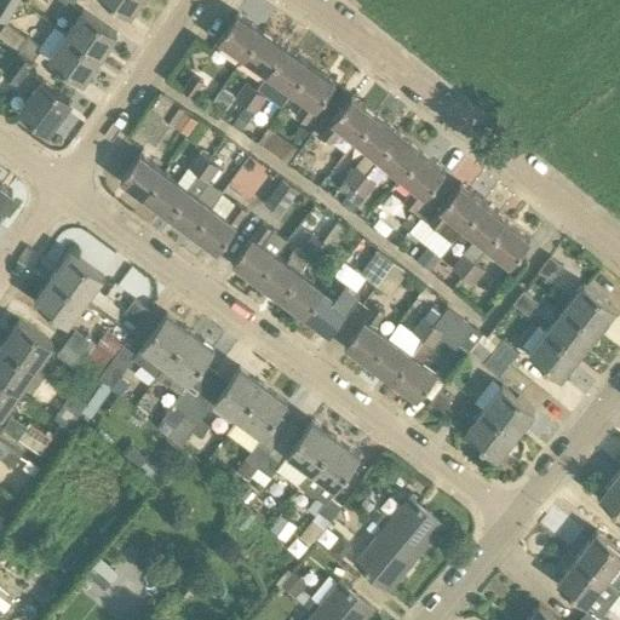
[(0,0),(0,16),(5,19),(17,0),(0,0)]
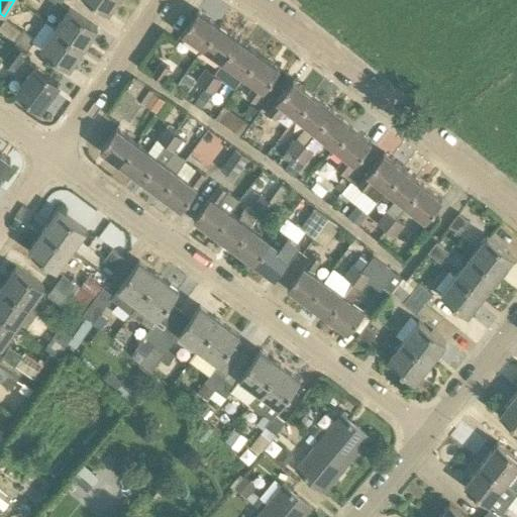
[(92,0),(108,11),(115,0),(92,0)]
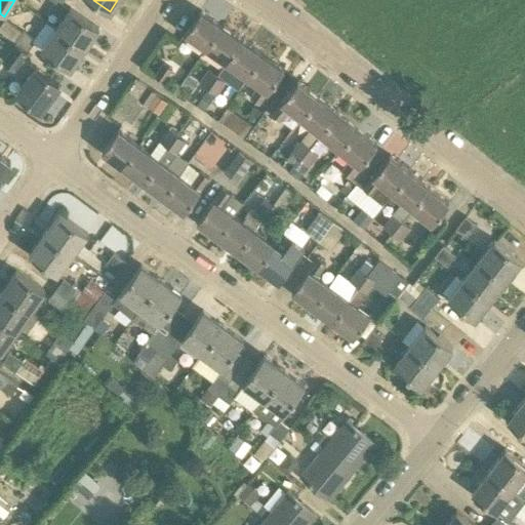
[(55,29),(84,48),(97,28),(69,8),(55,29)]
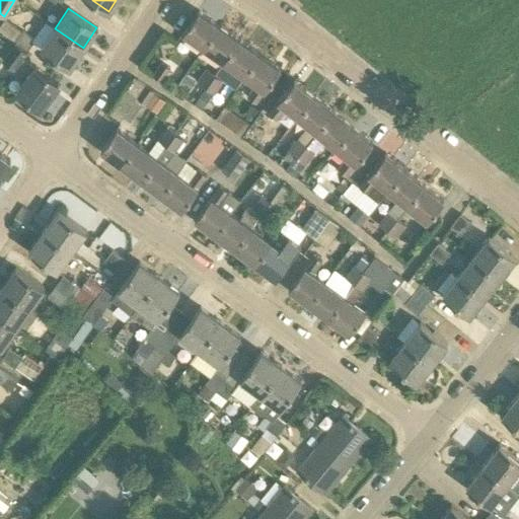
[(203,48),(219,25),(199,11),(183,33),(203,48)]
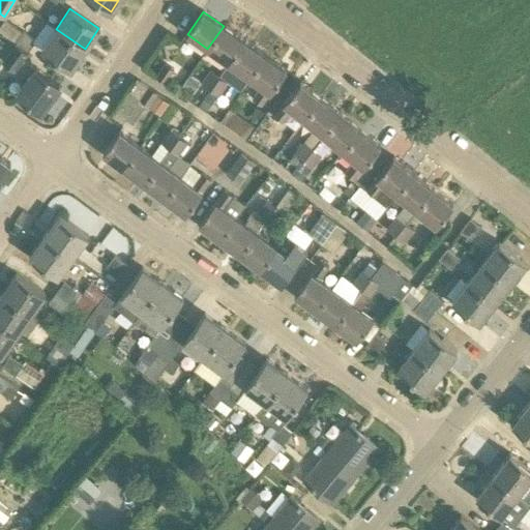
[(0,29),(0,33),(18,46),(28,53),(29,54),(37,42),(6,21),(0,29)]
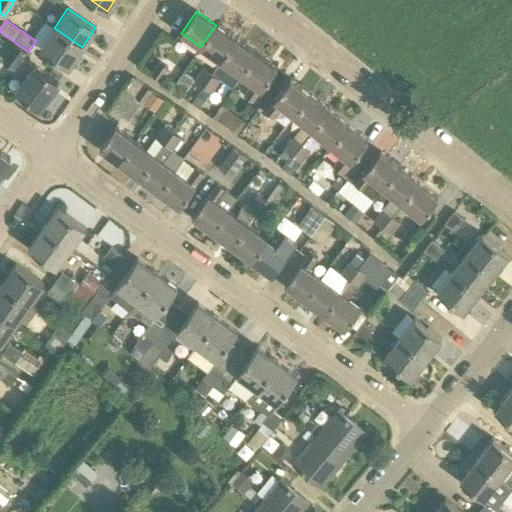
[(235,39),(216,25),(200,47),(220,61),(235,39)]
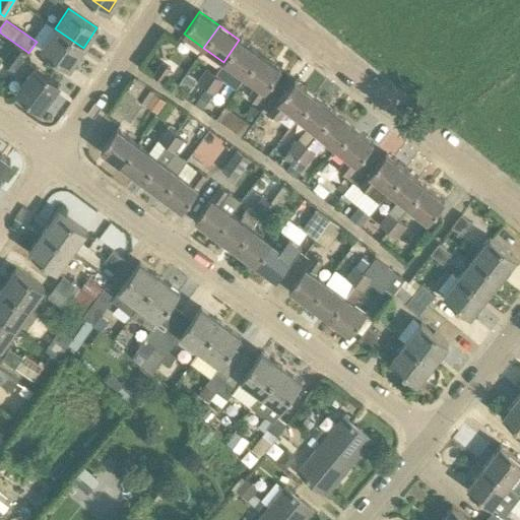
[(69,67),(83,48),(55,28),(41,48),(69,67)]
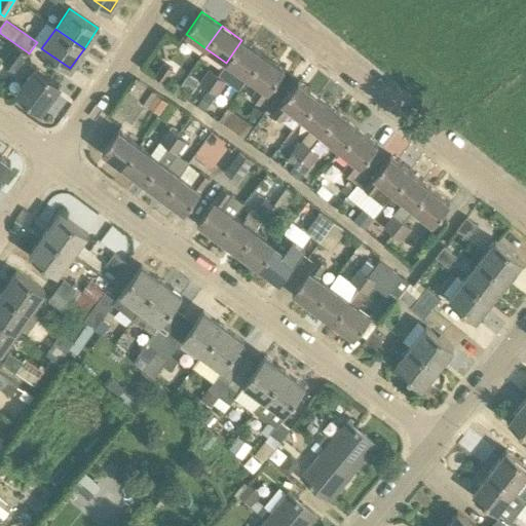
[(237,89),(247,77),(262,54),(241,40),(226,63),(218,75),(209,89),(210,89),(197,106),(204,111),(217,95),(218,95),(226,81),(237,89)]
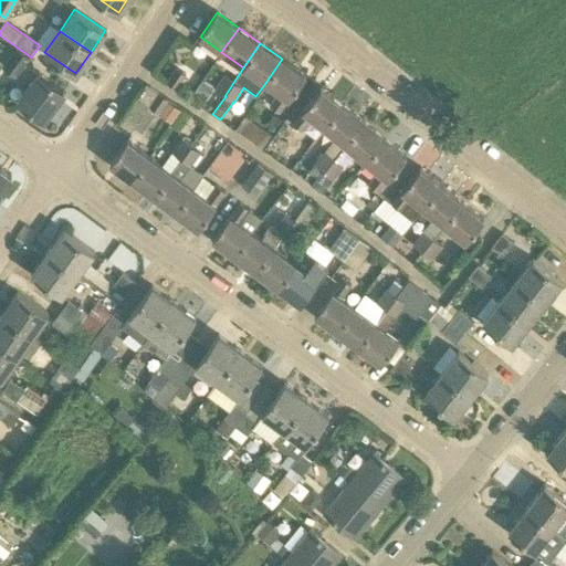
[(25,62),(30,56),(19,49),(4,67),(27,84),(17,98),(44,118),(64,91),(25,62)]
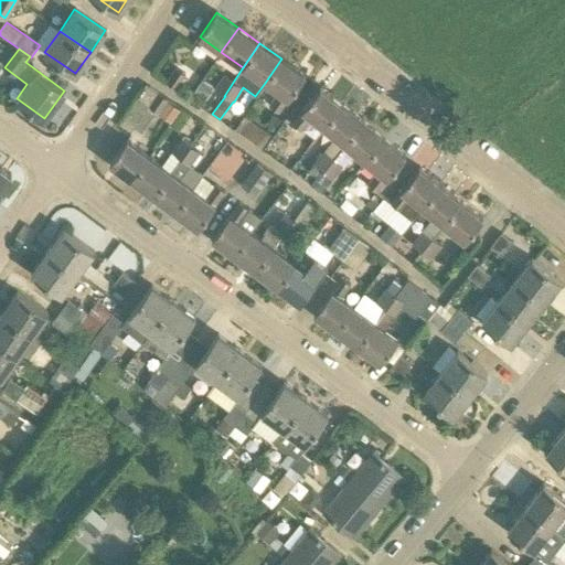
[(277,112),(304,74),(281,59),(265,83),(277,92),(267,105),(277,112)]
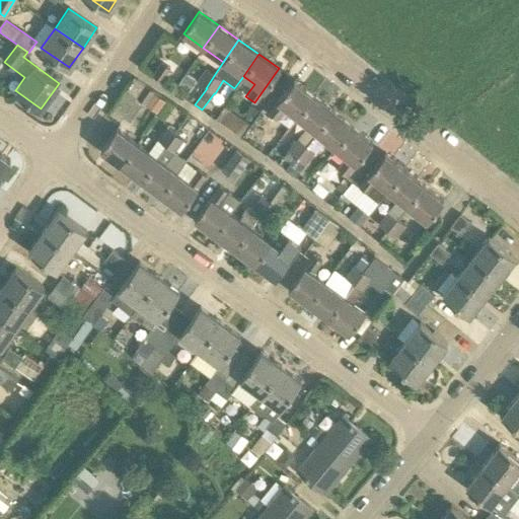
[(161,63),(153,76),(162,82),(167,74),(170,69),(161,63)]
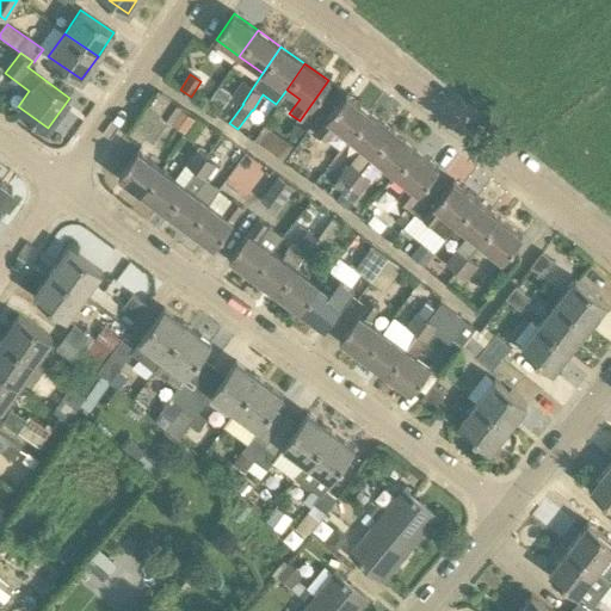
[(242,104),(253,87),(242,80),(232,97),(242,104)]
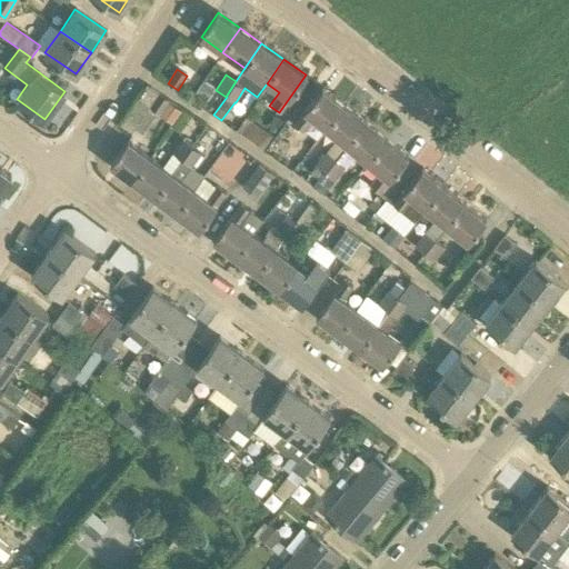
[(325,129),(343,106),(323,88),(293,125),(302,131),(313,119),(325,129)]
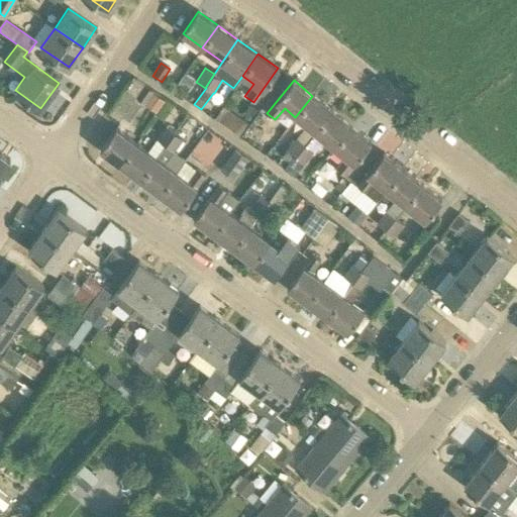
[(136,97),(145,104),(153,92),(154,91),(144,85),(141,90),(136,97)]
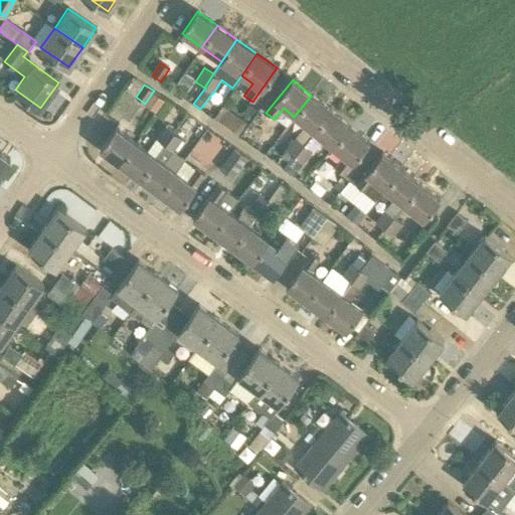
[(164,101),(153,92),(145,104),(144,105),(155,113),(164,101)]
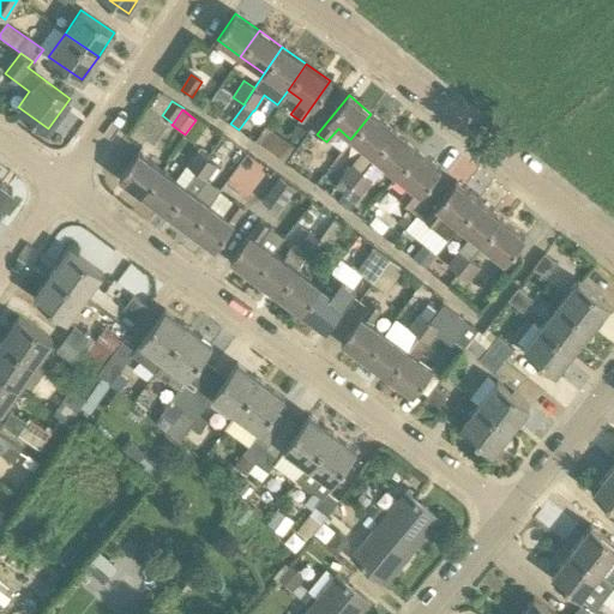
[(350,139),(373,157),(393,132),(371,114),(350,139)]
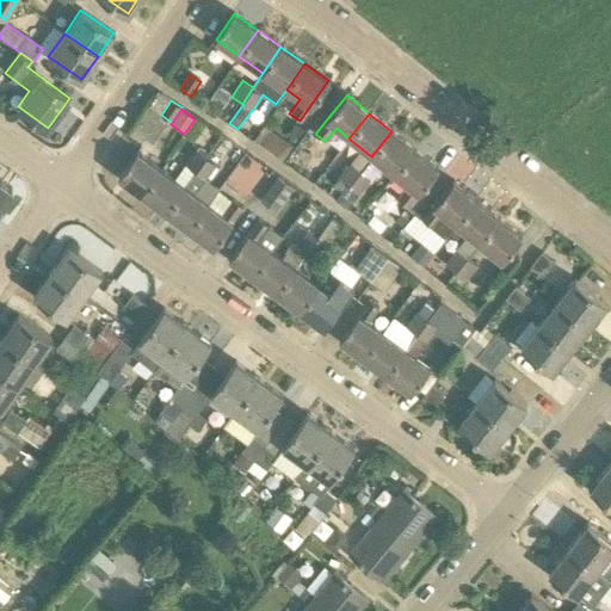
[(290,131),(298,137),(304,129),(296,123),(290,131)]
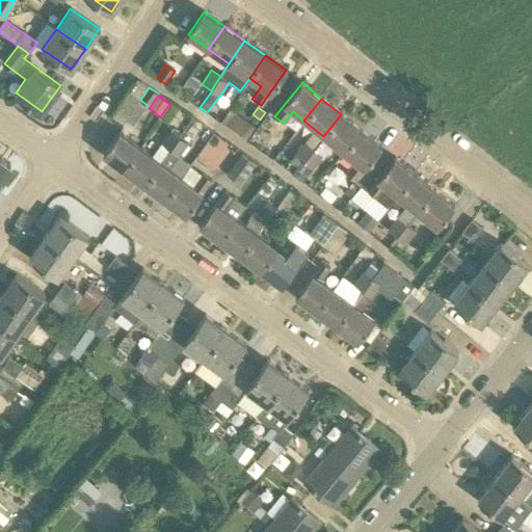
[(341,114),(323,136),(343,152),(361,130),(341,114)]
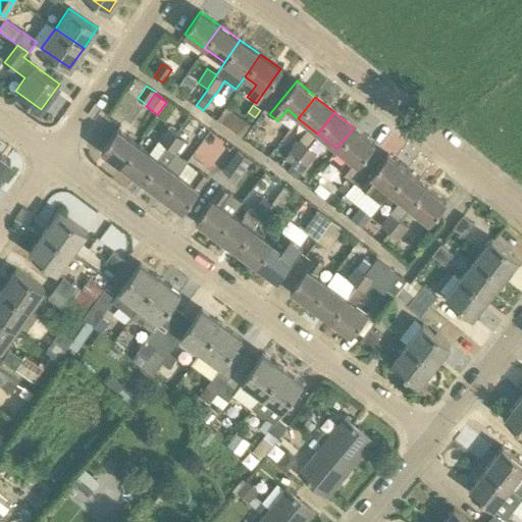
[(190,117),(177,135),(143,181),(162,196),(178,173),(167,165),(197,121),(190,117)]
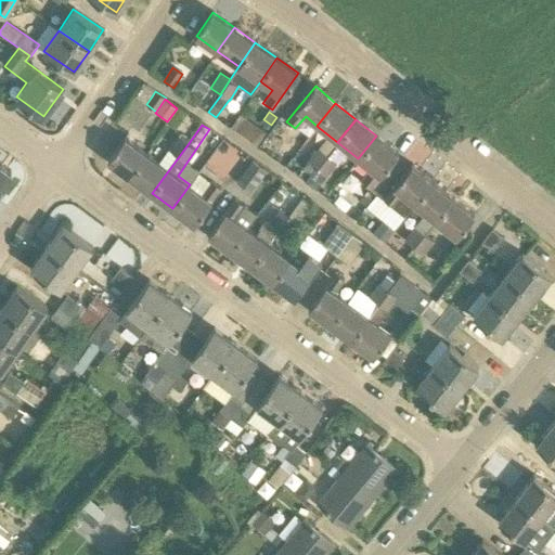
[(178,136),(158,162),(146,153),(129,176),(152,193),(189,143),(178,136)]
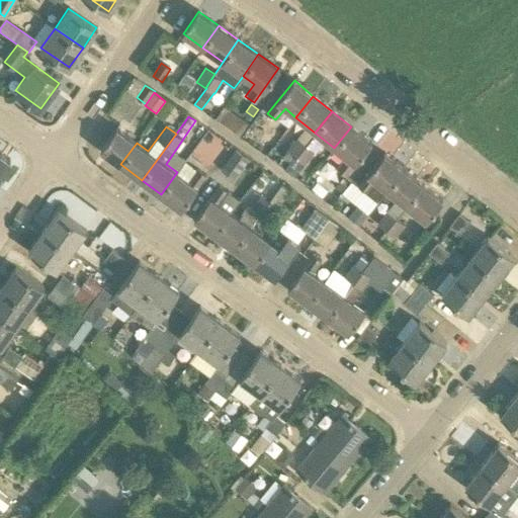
[(344,175),(370,143),(351,126),(334,148),(345,157),(336,169),(344,175)]
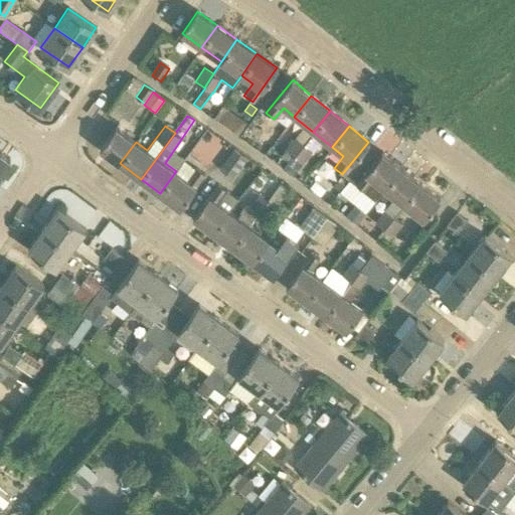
[(101,149),(120,163),(136,142),(117,127),(101,149)]
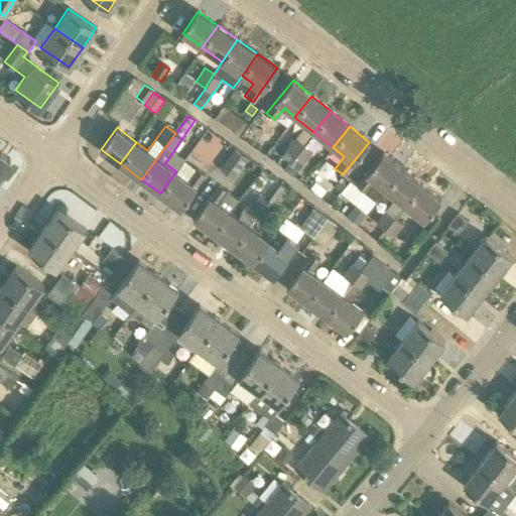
[(294,156),(304,144),(295,136),(285,149),(294,156)]
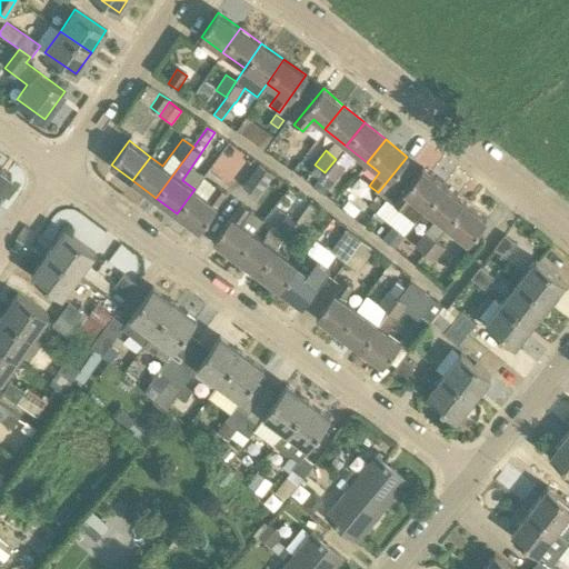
[(335,179),(345,167),(336,159),(325,172),(335,179)]
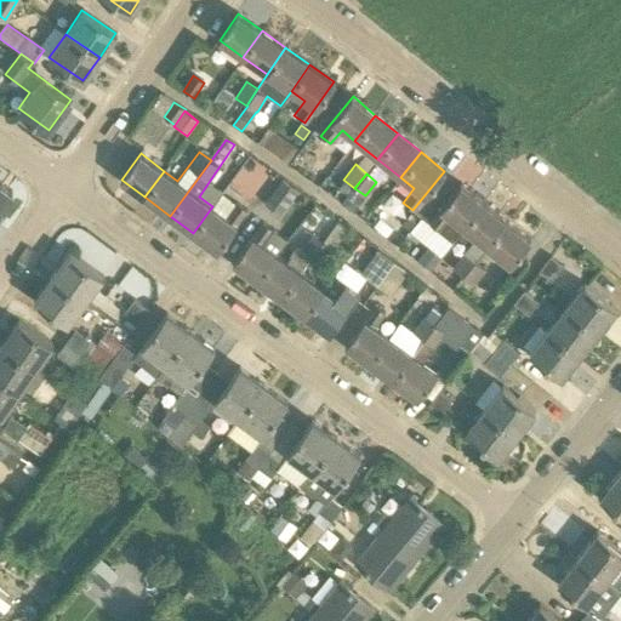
[(266,204),(280,214),(297,189),(283,180),(266,204)]
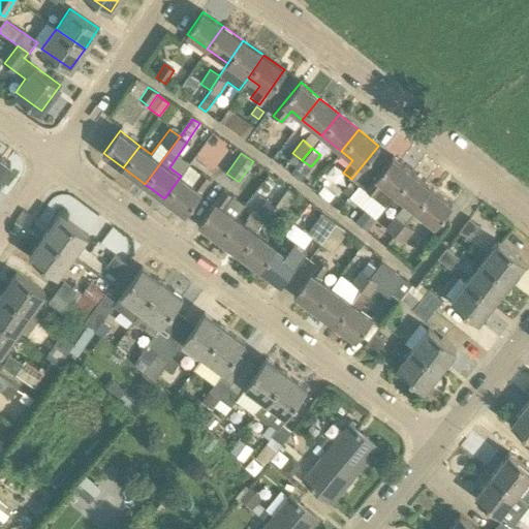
[(301,159),(293,154),(288,160),(296,165),(301,159)]
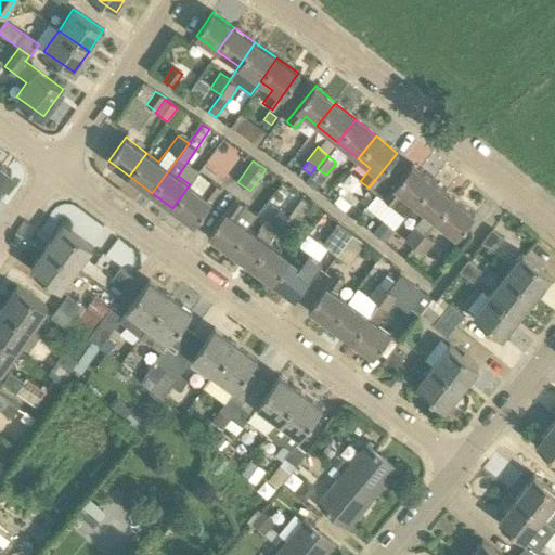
[(0,188),(11,173),(0,165),(0,188)]
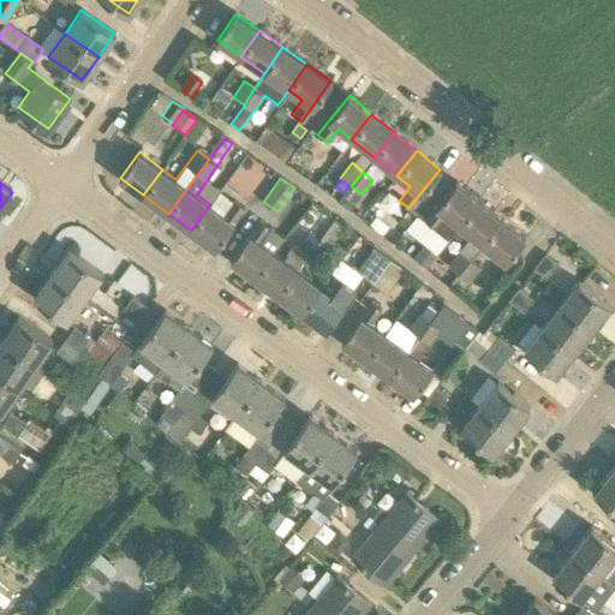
[(459,226),(479,201),(457,183),(424,221),(447,239),(459,226)]
